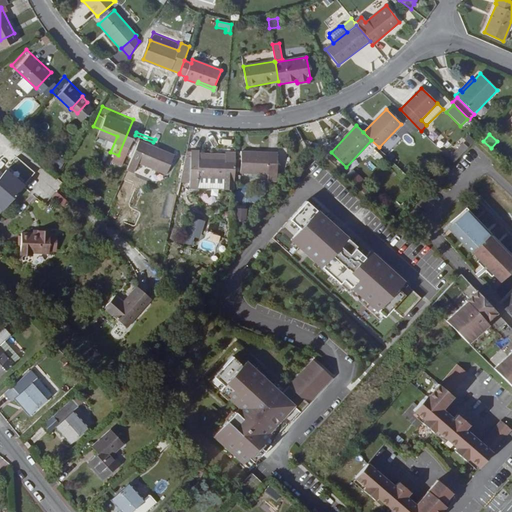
[(153,142),(135,135),(124,160),(130,163),(134,154),(162,166),(171,146),(155,139),(153,142)]
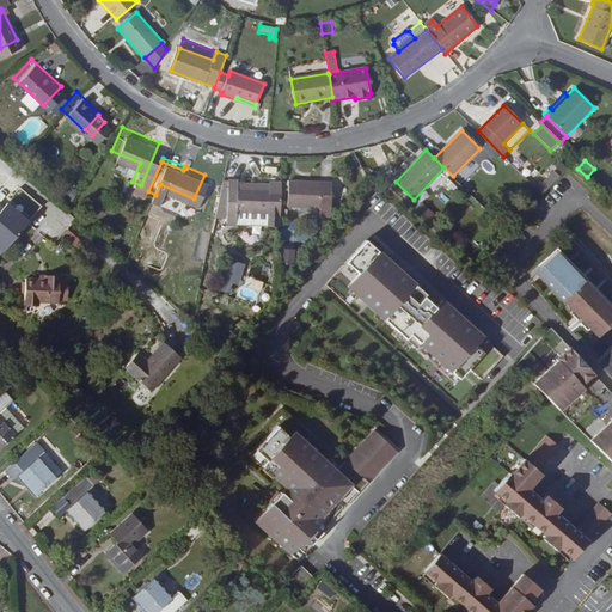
[(317,197),(316,204),(326,204),(328,172),(285,171),(283,196),(317,197)]
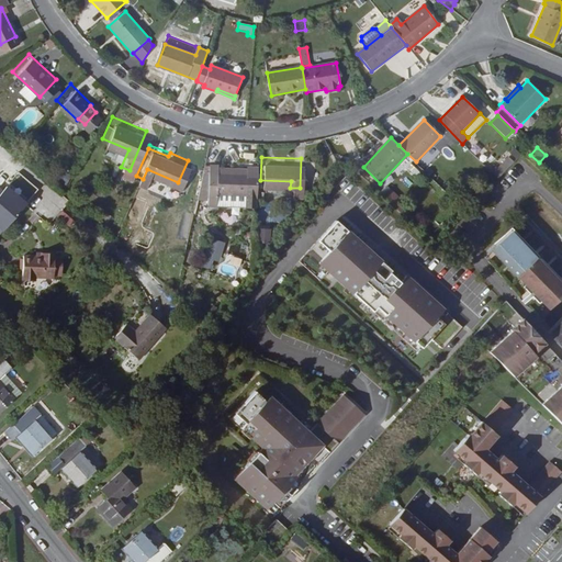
[(507,158),(494,173),(499,178),(513,163),(507,158)]
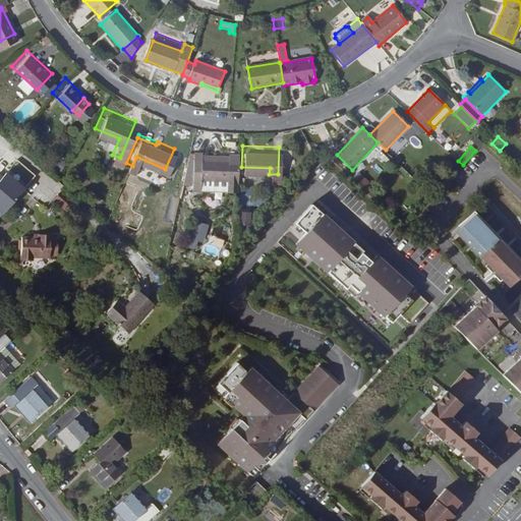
[(233,174),(234,174),(236,148),(227,148),(226,153),(199,151),(198,156),(192,155),(190,175),(198,176),(198,172),(225,173),(224,184),(233,184),(233,174)]
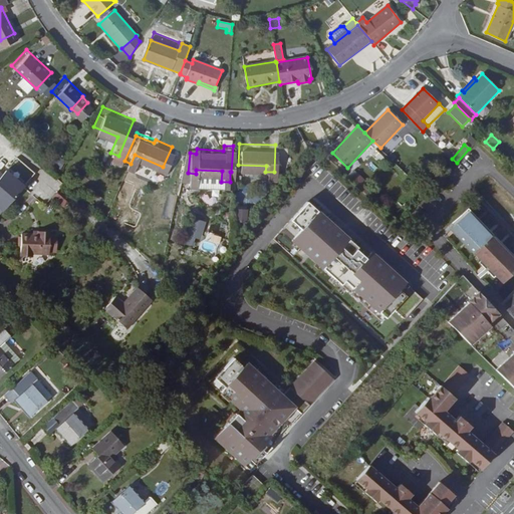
[(7,157),(0,167),(0,214),(32,173),(21,165),(19,166),(7,157)]
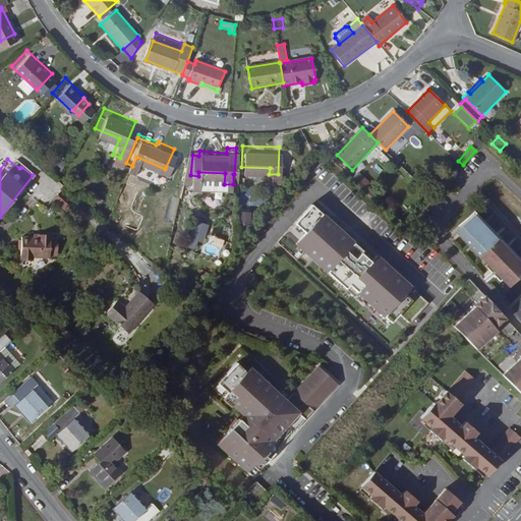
[(198,176),(197,183),(224,184),(225,173),(198,172),(198,176)]
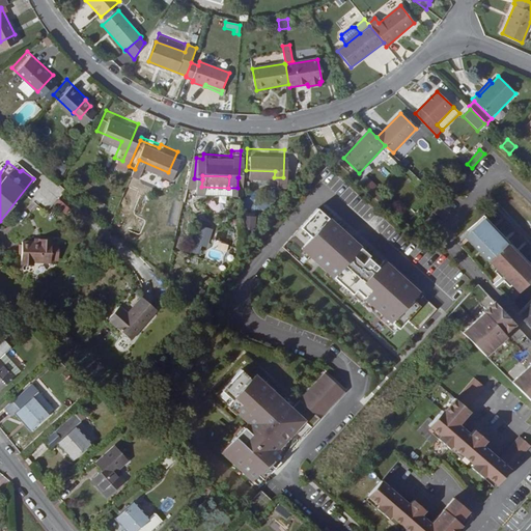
[(360,183),(379,200),(384,195),(365,177),(360,183)]
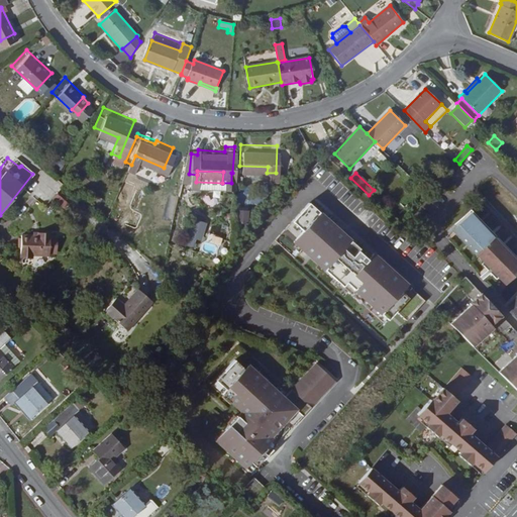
[(57,193),(52,199),(64,209),(69,203),(57,193)]
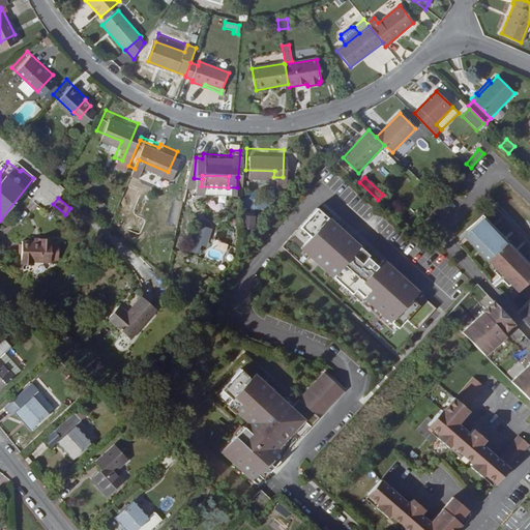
[(317,207),(283,244),(302,263),(310,255),(393,331),(406,318),(416,328),(435,308),(383,261),(337,219),(334,224),(317,207)]
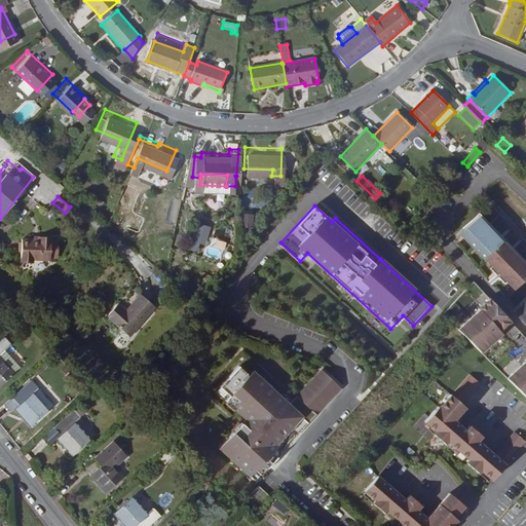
[(242,225),(253,226),(253,213),(243,213),(242,225)]
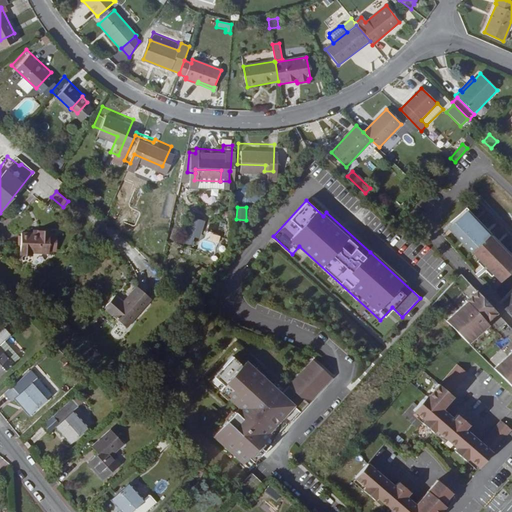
[(471,251),(490,233),(466,209),(448,227),(471,251)]
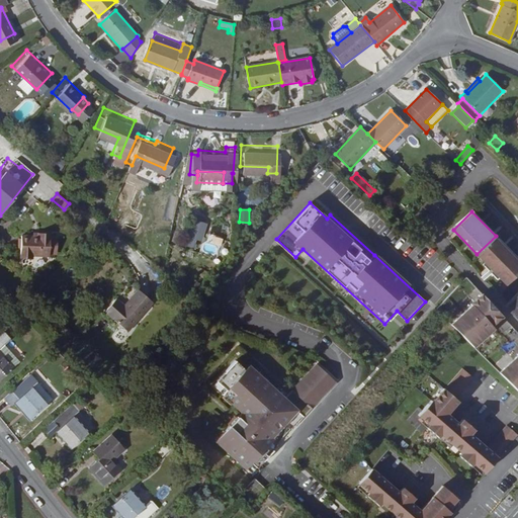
[(45,244),(51,223),(39,220),(38,223),(22,218),(17,239),(27,241),(27,239),(45,244)]
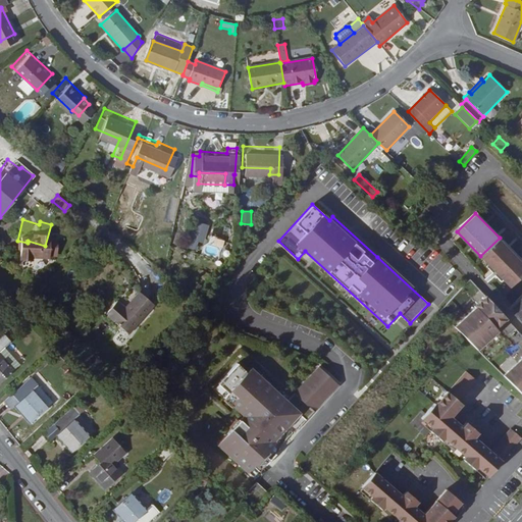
[(521,261),(500,238),(480,256),(510,285),(521,273),(521,261)]
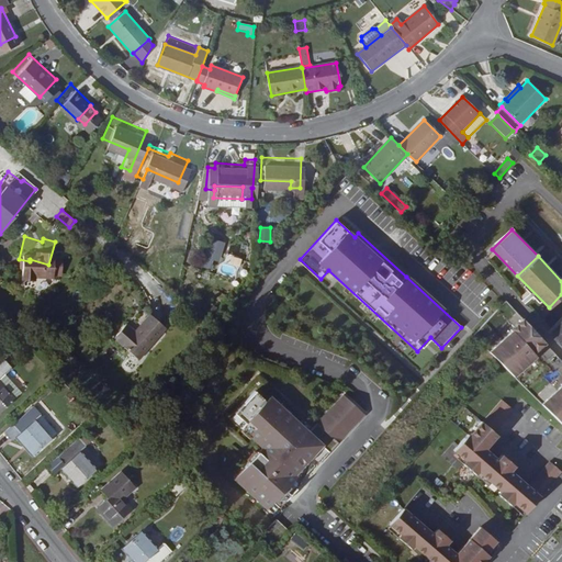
[(137,353),(164,322),(148,308),(133,326),(124,318),(112,332),(137,353)]
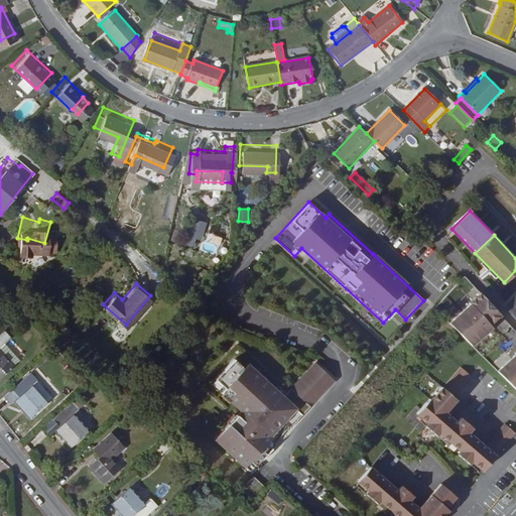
[(515,295),(505,307),(515,317),(515,295)]
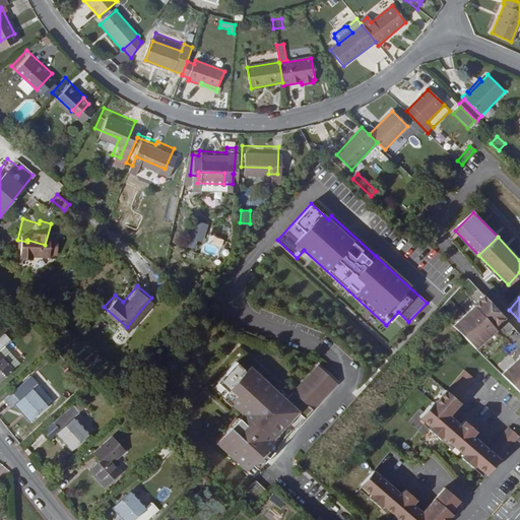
[(478,300),(452,326),(475,350),(495,331),(493,329),(500,322),(478,300)]
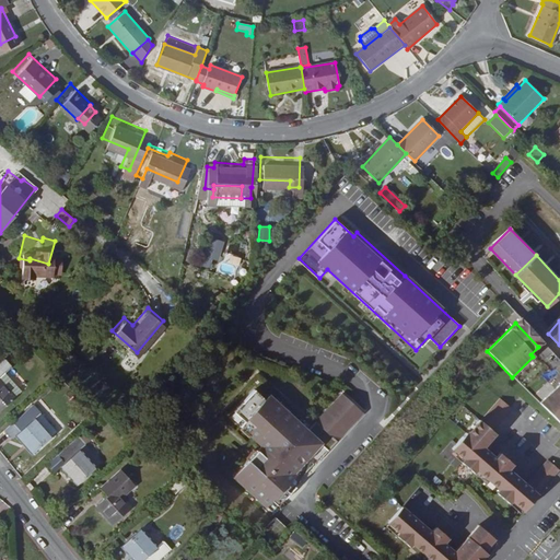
[(0,366),(8,360),(1,352),(0,352),(0,400),(12,391),(0,376),(0,366)]
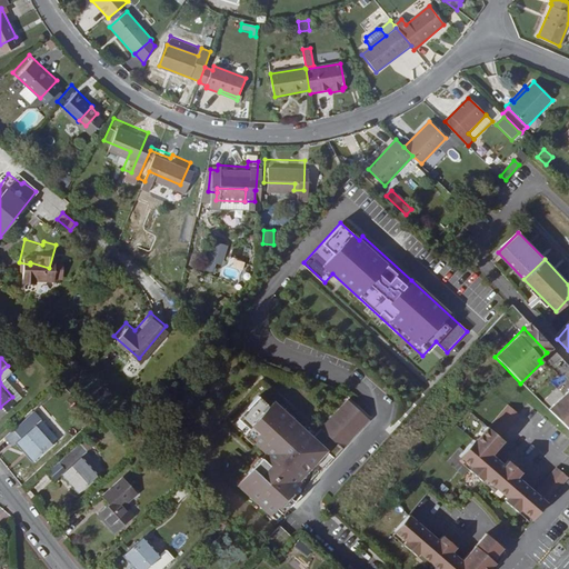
[(568,385),(566,388),(568,390),(549,409),(568,430),(568,385)]
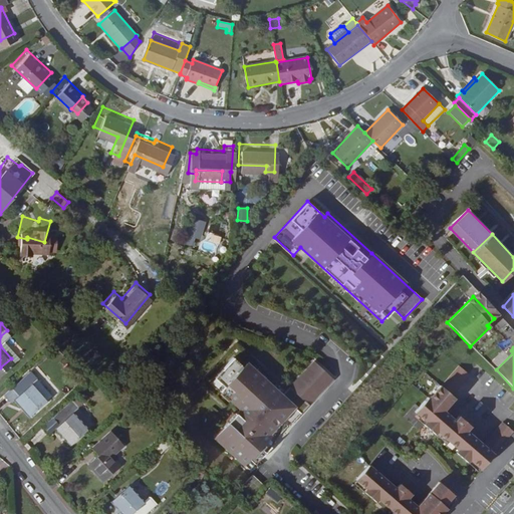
[(243,362),(230,351),(211,371),(221,380),(217,384),(230,398),(233,395),(239,400),(222,418),(225,421),(216,431),(248,461),(274,434),(273,432),(286,418),(287,419),(330,373),(311,355),(279,390),(246,359),(243,362)]
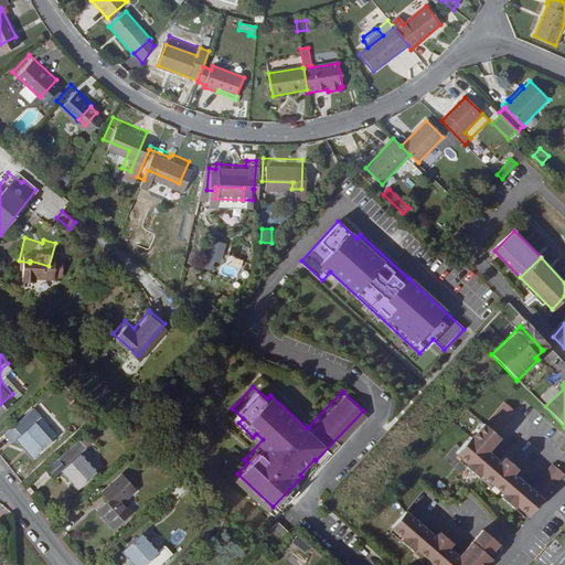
[(30,402),(10,419),(18,428),(13,432),(30,449),(49,434),(32,415),(38,411),(30,402)]
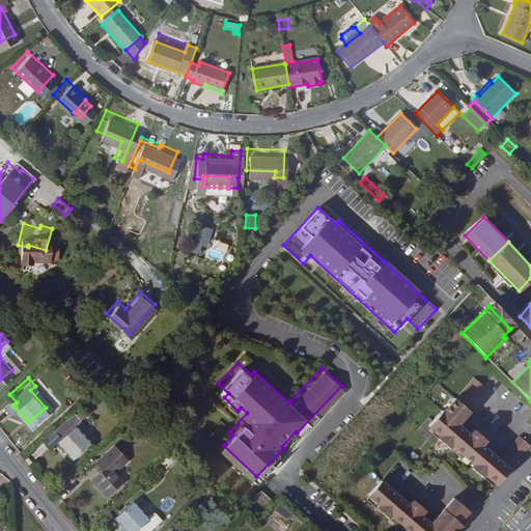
[(497,484),(530,445),(520,436),(500,458),(482,443),(486,439),(474,428),(470,432),(459,422),(470,411),(467,408),(484,387),(474,378),(445,411),(443,410),(429,426),(441,436),(438,439),(449,448),(452,445),(474,464),(471,467),(483,477),(485,474),(497,484)]
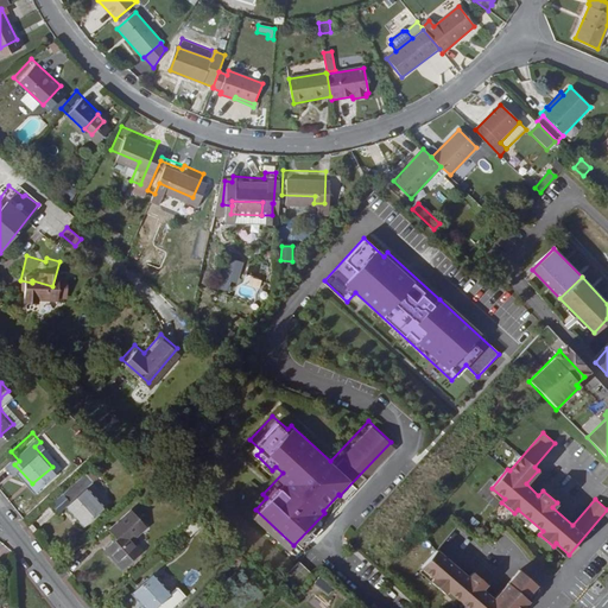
[(11,468),(14,464),(19,461),(11,451),(2,460),(11,468)]
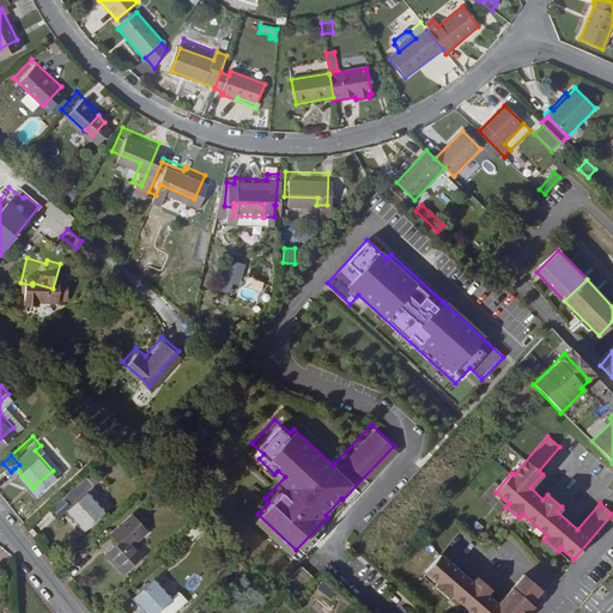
[(80,469),(60,489),(67,498),(64,502),(82,522),(101,504),(83,484),(89,479),(80,469)]
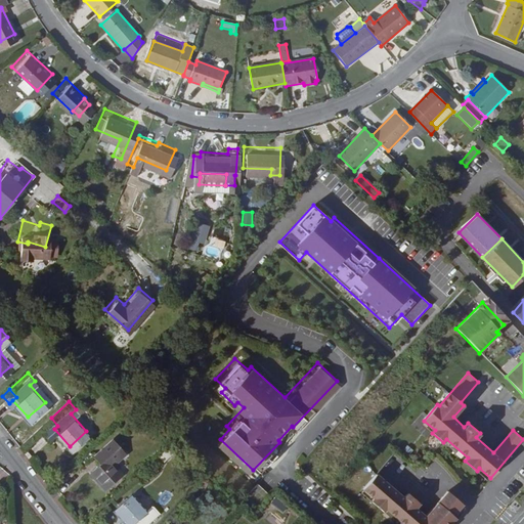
[(48,434),(54,429),(57,426),(51,418),(41,426),(48,434)]
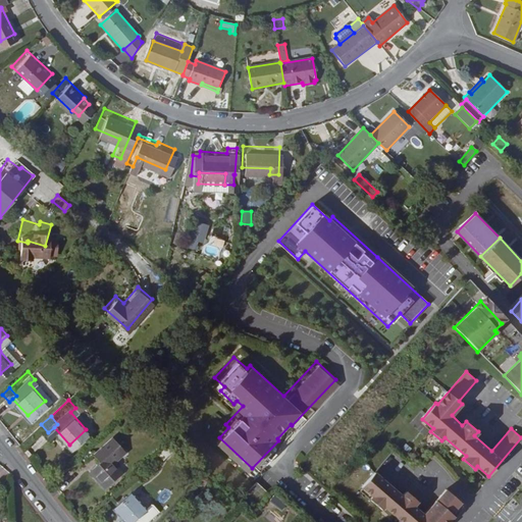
[(116,438),(109,430),(90,447),(98,456),(88,464),(103,481),(120,466),(105,449),(116,438)]
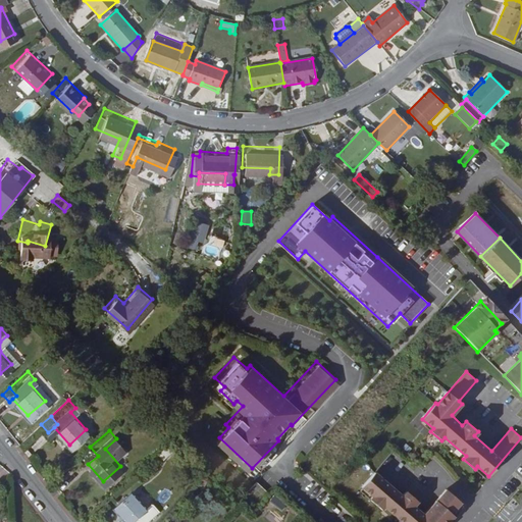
[(398,487),(370,463),(357,478),(368,487),(366,490),(377,501),(379,498),(401,516),(399,519),(401,521),(434,521),(452,503),(449,501),(458,489),(444,476),(433,488),(436,491),(424,506),(427,508),(424,511),(409,498),(416,488),(405,478),(398,487)]
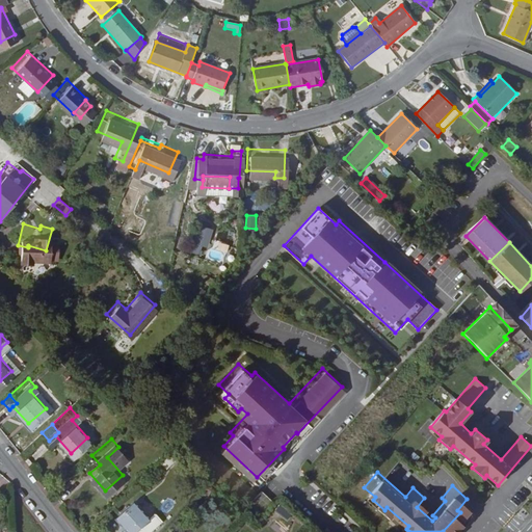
[(261,502),(271,493),(261,482),(250,493),(261,502)]
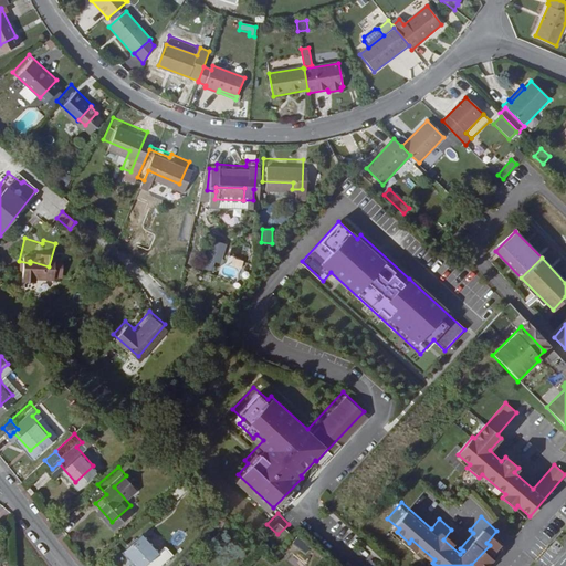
[(170,547),(163,540),(157,545),(139,526),(122,544),(138,562),(143,557),(150,565),(170,547)]
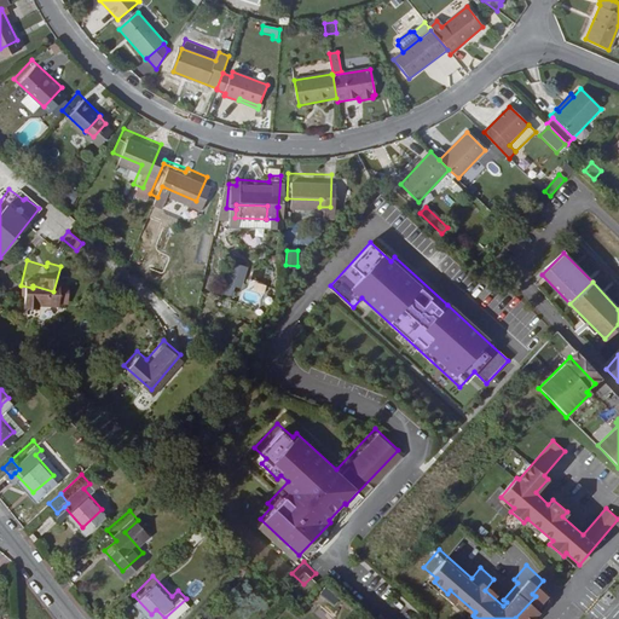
[(331,606),(339,599),(325,586),(319,594),(331,606)]
